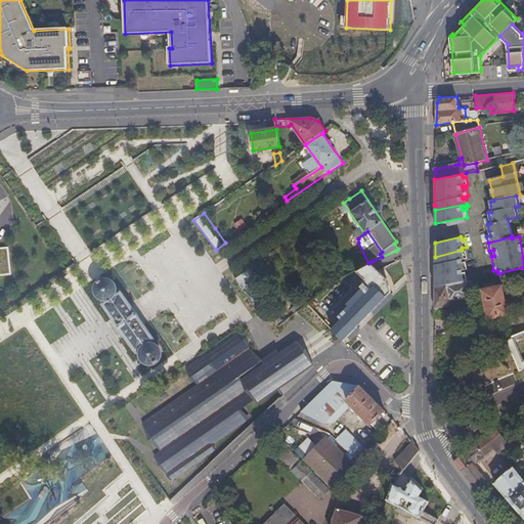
[(8,248),(0,248),(0,275),(11,275),(8,248)]
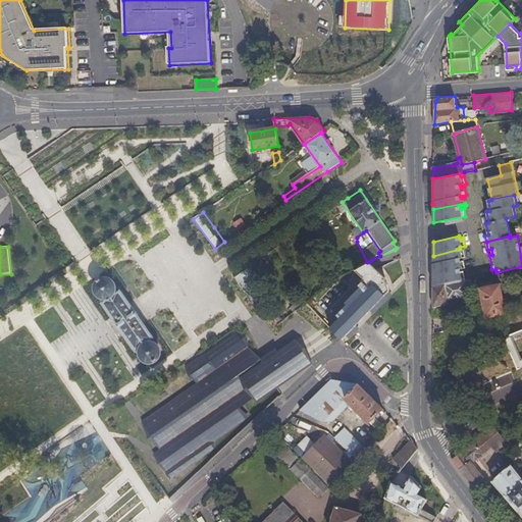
[(460,250),(460,249),(433,256),(433,286),(465,279),(464,278),(465,277),(463,270),(460,271),(460,268),(465,267),(463,260),(460,261),(459,258),(465,257),(463,249),(460,250)]
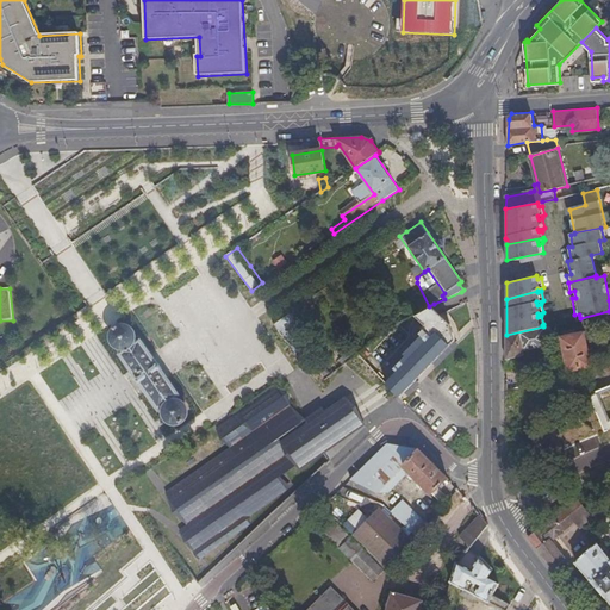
[(398,394),(454,337),(449,321),(434,304),(429,306),(416,313),(429,325),(422,332),(424,335),(406,353),(412,358),(387,384),(398,394)]
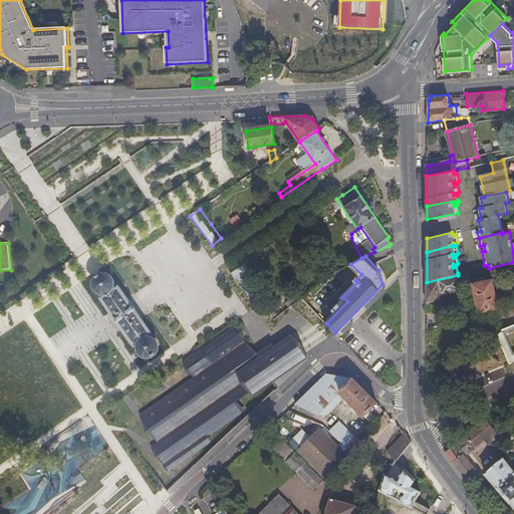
[(271,316),(273,318),(282,311),(278,307),(243,263),(230,272),(250,301),(255,298),(263,307),(271,316)]
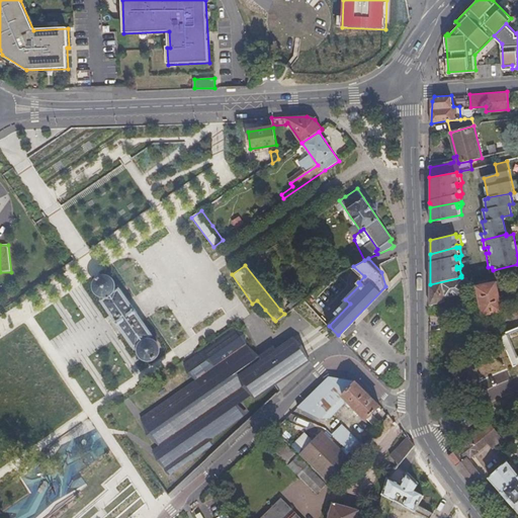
[(100,296),(103,297),(104,299),(101,301),(110,315),(122,334),(134,349),(137,347),(139,350),(139,353),(139,354),(139,356),(141,358),(142,359),(143,360),(146,362),(149,362),(151,362),(154,361),(156,359),(158,357),(159,354),(159,351),(159,349),(157,346),(155,344),(153,342),(150,341),(149,341),(149,340),(151,338),(142,323),(127,301),(119,289),(115,291),(115,288),(115,285),(114,282),(112,280),(110,278),(107,277),(104,277),(101,277),(98,278),(97,280),(96,281),(95,283),(94,286),(95,289),(96,292),(98,294),(100,296)]
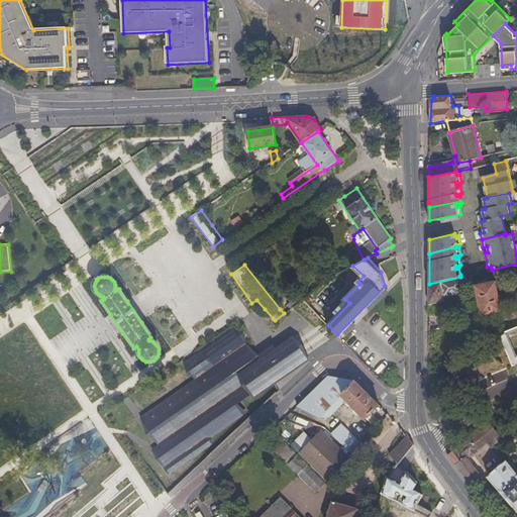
[(442,298),(463,293),(461,286),(460,278),(460,277),(429,284),(429,304),(443,301),(442,298)]
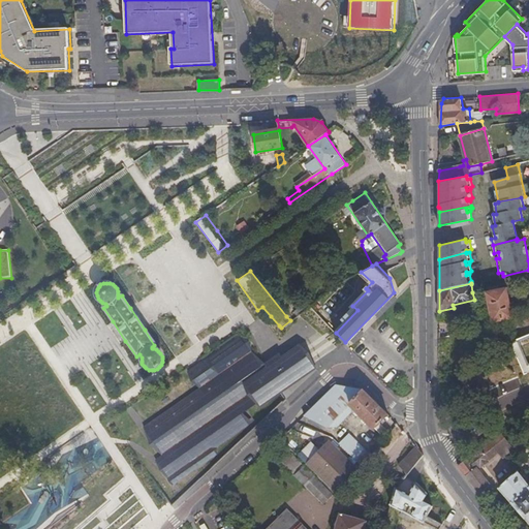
[(506,287),(486,291),(492,321),(512,317),(506,287)]
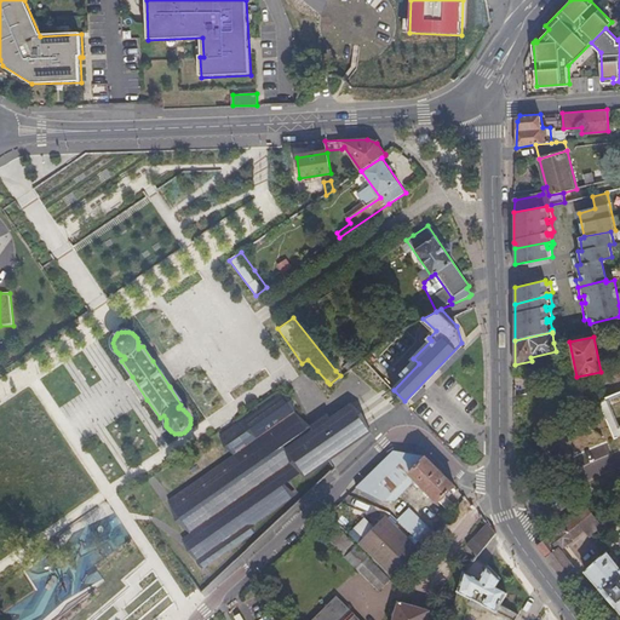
[(336,371),(340,375),(350,367),(359,361),(354,356),(336,371)]
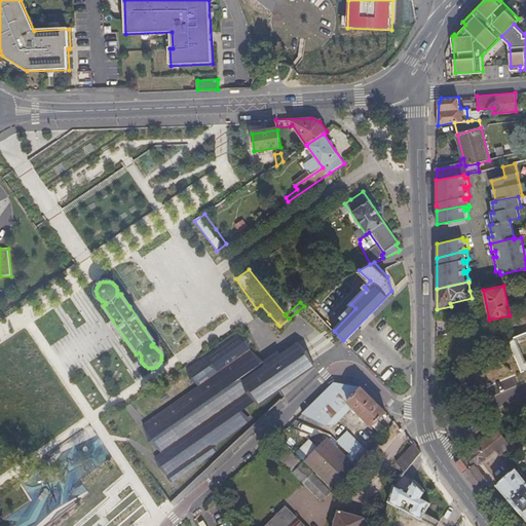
[(262,364),(235,331),(207,350),(201,354),(186,366),(198,382),(144,425),(167,455),(160,460),(175,479),(219,451),(214,445),(250,420),(242,413),(260,401),(263,405),(285,390),(313,362),(299,344),(280,353),(279,350),(264,359),(265,362),(262,364)]
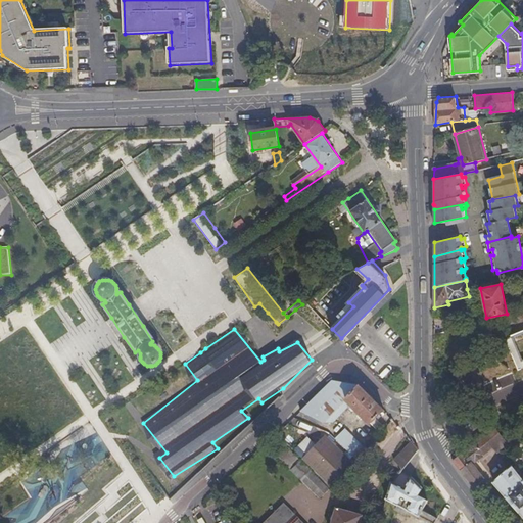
[(522,332),(506,340),(517,368),(522,365),(522,332)]
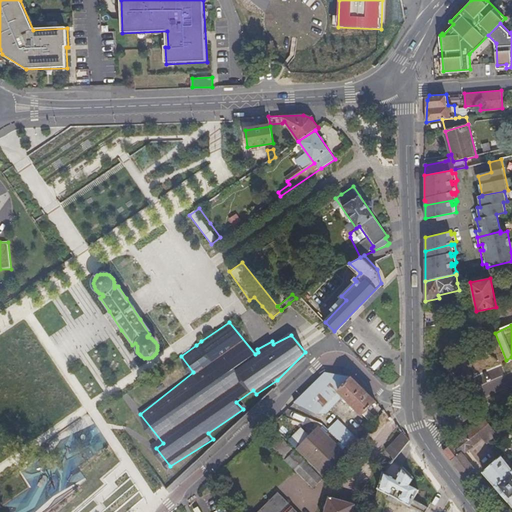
[(368,415),(377,405),(355,383),(351,378),(349,378),(348,377),(326,373),(304,393),(330,419),(335,413),(326,404),(334,396),(340,401),(341,401),(343,400),(344,401),(344,402),(346,401),(362,415),(365,412),(368,415)]
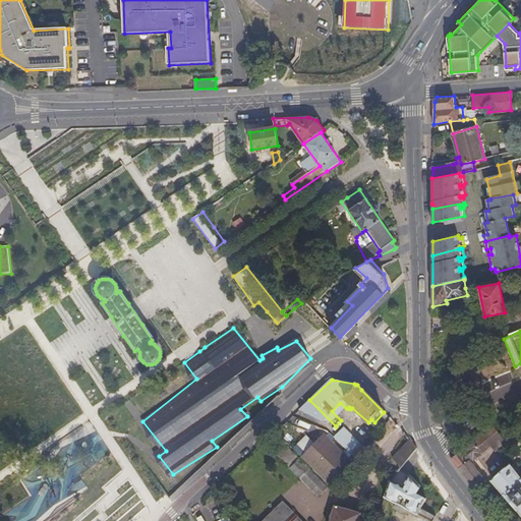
[(114,435),(120,430),(115,421),(109,425),(114,435)]
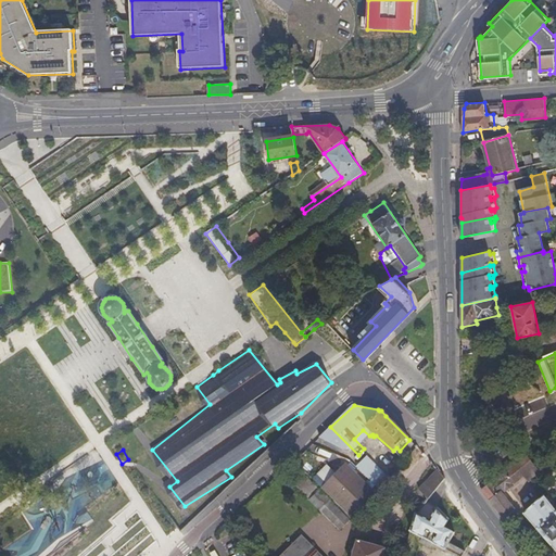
[(538,472),(523,454),(503,470),(504,472),(482,489),(504,518),(516,508),(503,492),(523,476),(528,481),(538,472)]
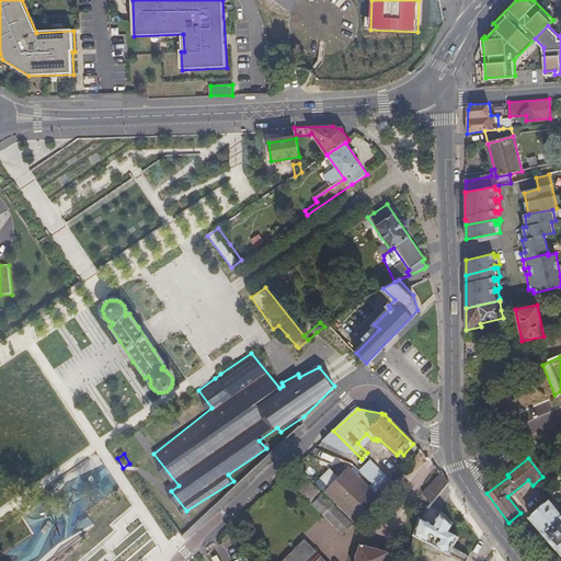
[(315,483),(319,487),(324,492),(327,492),(356,523),(379,499),(347,468),(338,479),(328,470),(315,483)]
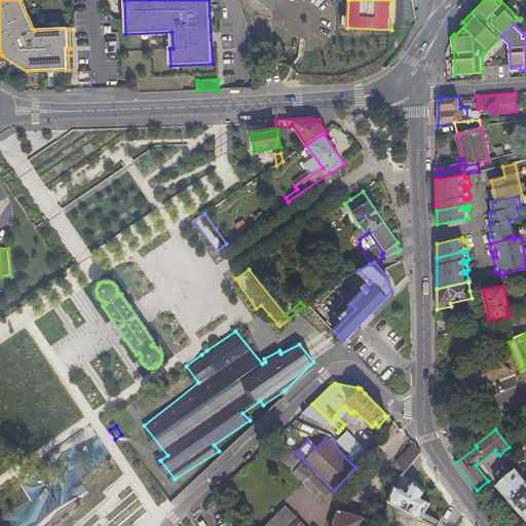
[(365,452),(368,455),(374,447),(370,442),(365,447),(367,450),(365,452)]
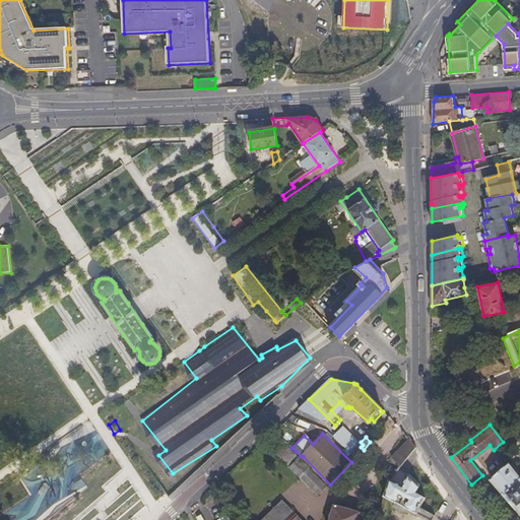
[(268,447),(289,468),(298,459),(276,438),(268,447)]
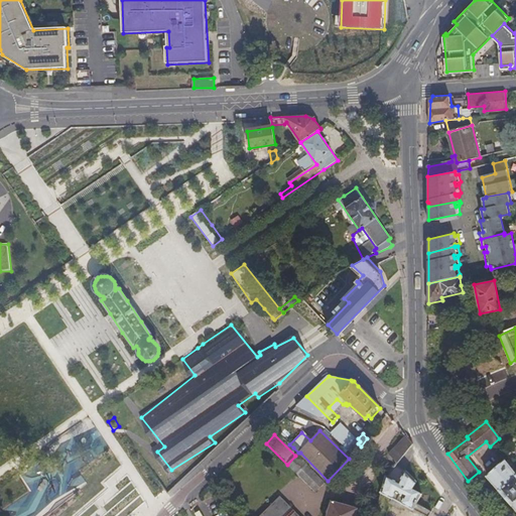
[(398,464),(413,444),(406,437),(390,455),(398,464)]
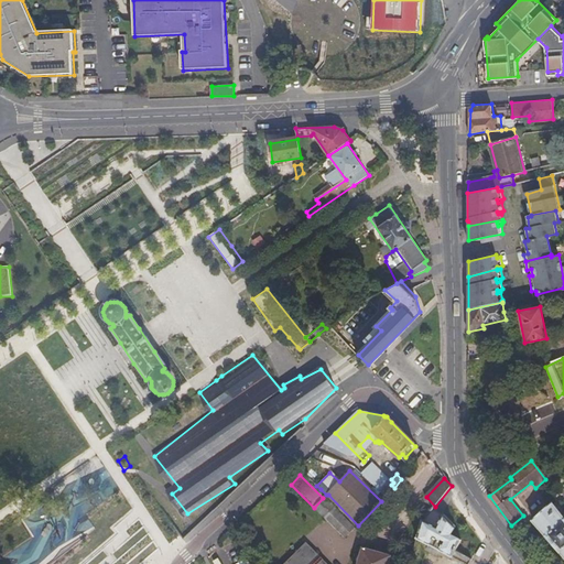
[(379,491),(386,497),(393,489),(387,484),(379,491)]
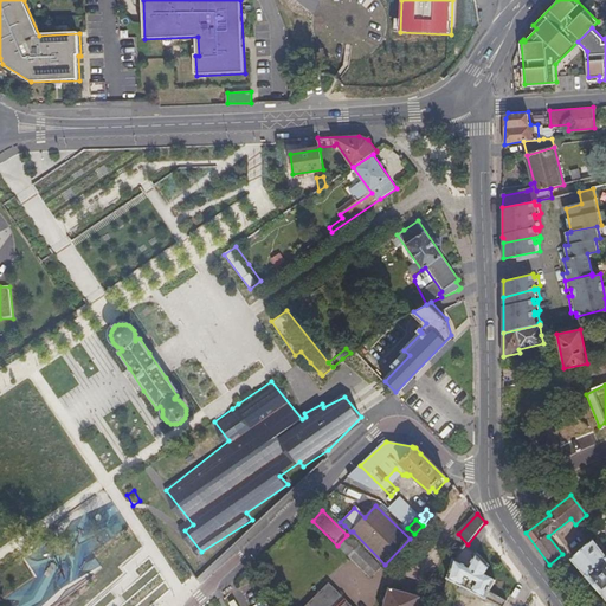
[(405,532),(412,537),(414,534),(407,528),(405,532)]
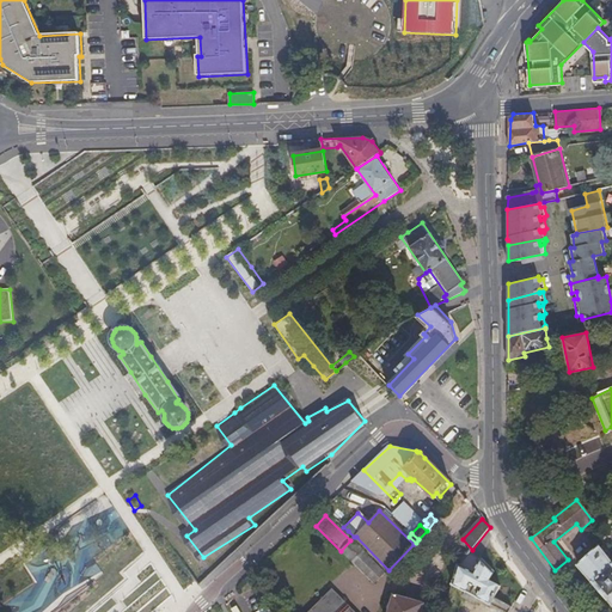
[(384,574),(350,540),(341,551),(373,585),(384,574)]
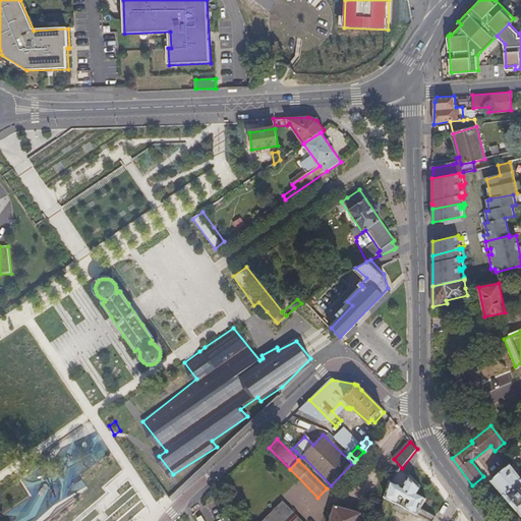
[(508,467),(493,480),(520,514),(520,479),(519,480),(508,467)]
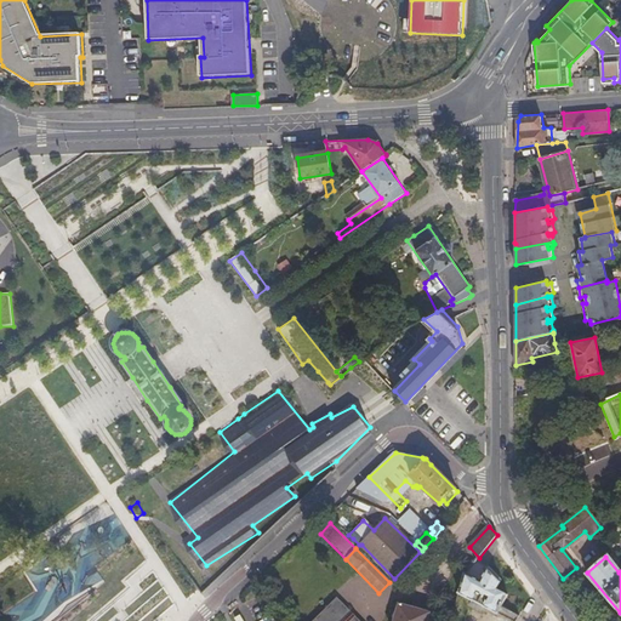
[(507,594),(496,588),(501,580),(488,569),(482,581),(467,574),(465,573),(457,592),(460,593),(513,620),(517,620),(529,602),(523,597),(520,600),(514,597),(506,610),(501,608),(507,594)]
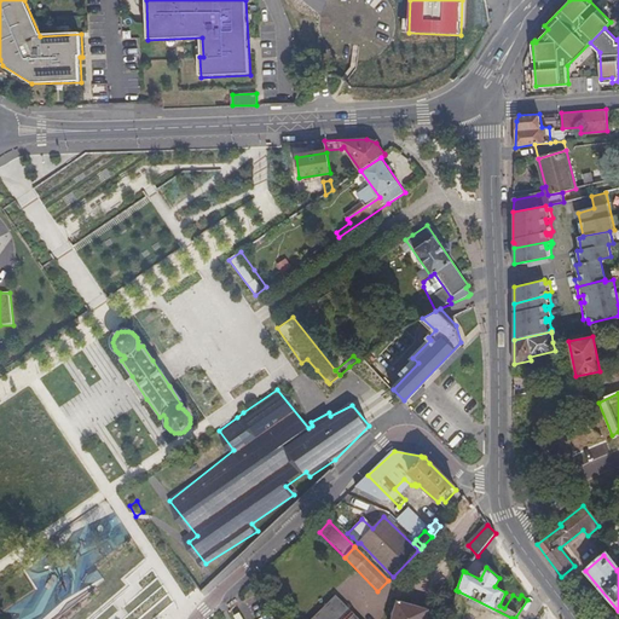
[(350,618),(343,612),(347,608),(337,600),(335,602),(331,600),(320,611),(324,613),(318,618),(316,615),(311,618),(357,618),(356,618),(353,618),(350,618)]
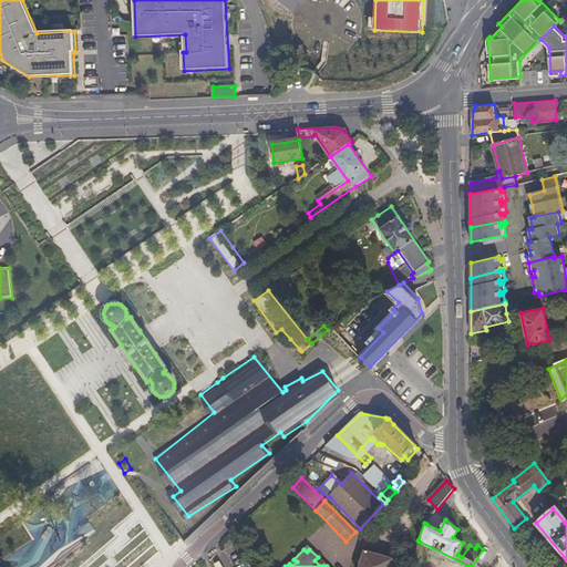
[(390,566),(393,559),(363,550),(358,566),(390,566)]
